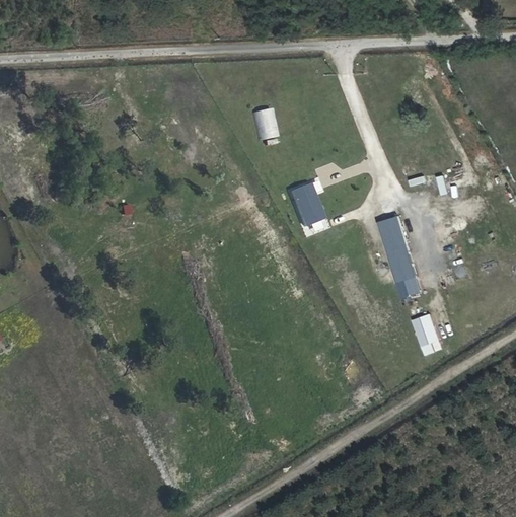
[(258,141),(276,137),(269,108),(251,113),(258,141)]
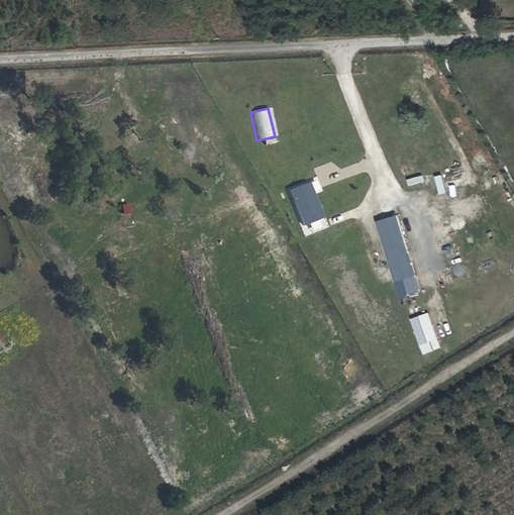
[(438,195),(445,193),(439,175),(433,177),(438,195)]
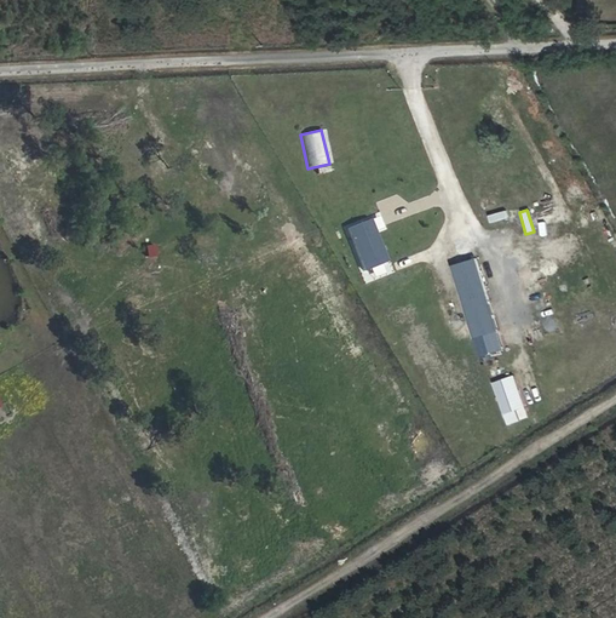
[(378,264),(368,234),(338,245),(347,274),(378,264)]
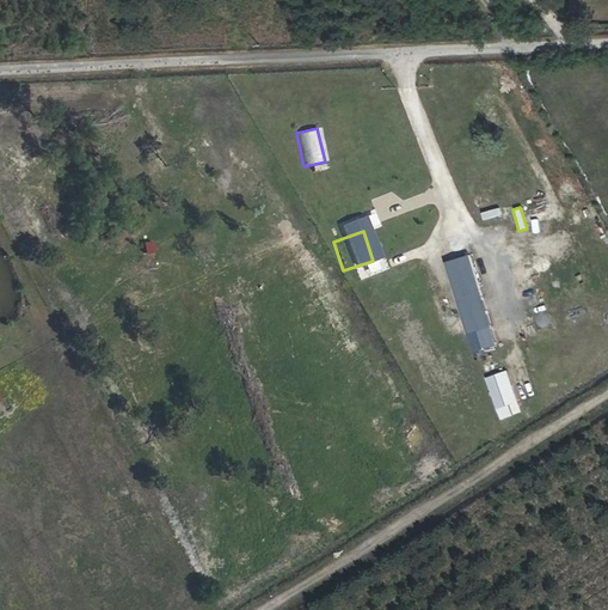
[(489,330),(467,257),(444,264),(466,336),(489,330)]
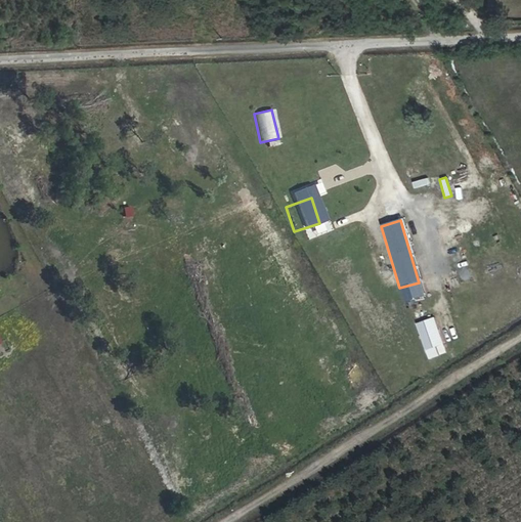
[(308,237),(327,230),(323,222),(305,229),(308,237)]
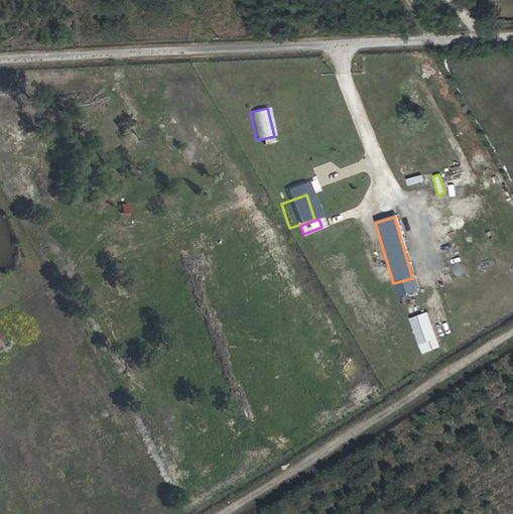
[(416,345),(435,339),(426,311),(408,317),(416,345)]
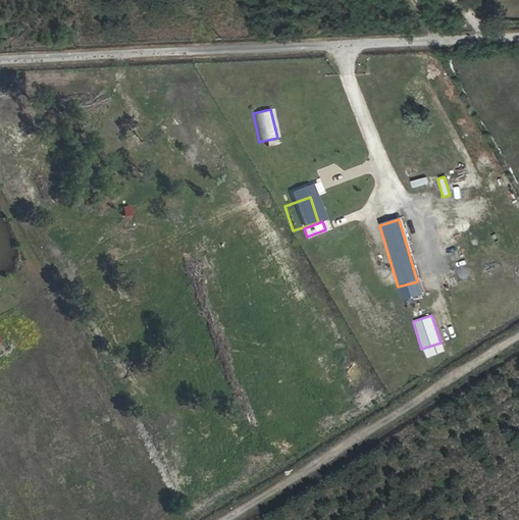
All buildings are outlined.
